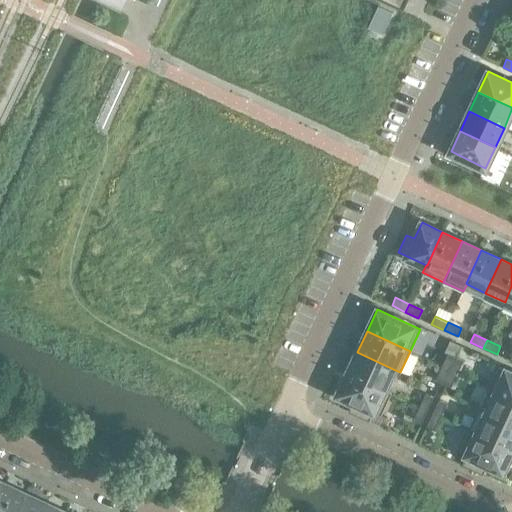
[(393,369),(357,352),(348,372),(384,389),(384,388),(393,369)]
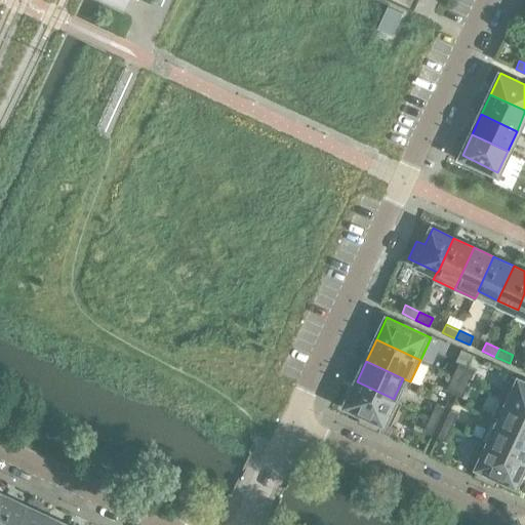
[(460,378),(468,365),(459,362),(453,375),(460,378)]
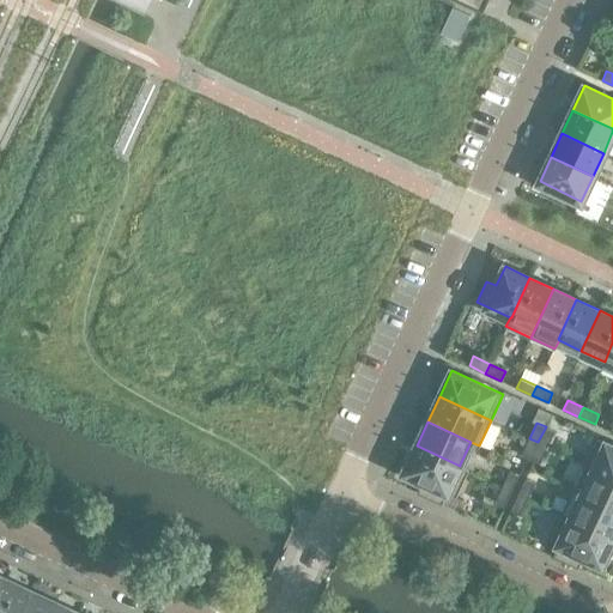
[(554,431),(546,426),(538,442),(547,447),(554,431)]
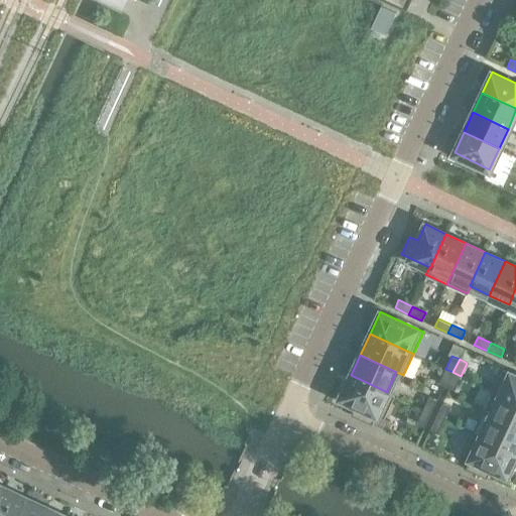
[(446,386),(453,372),(445,369),(438,382),(446,386)]
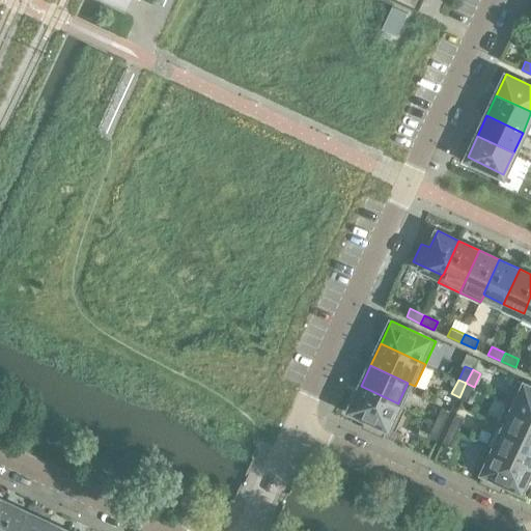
[(530,386),(518,380),(507,402),(530,413),(530,386)]
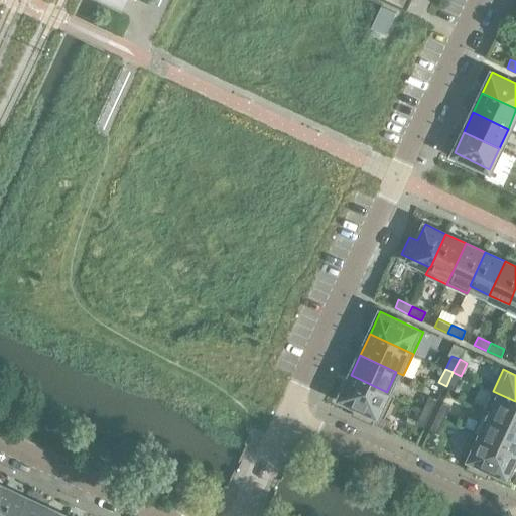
[(455,389),(461,376),(453,372),(446,386),(455,389)]
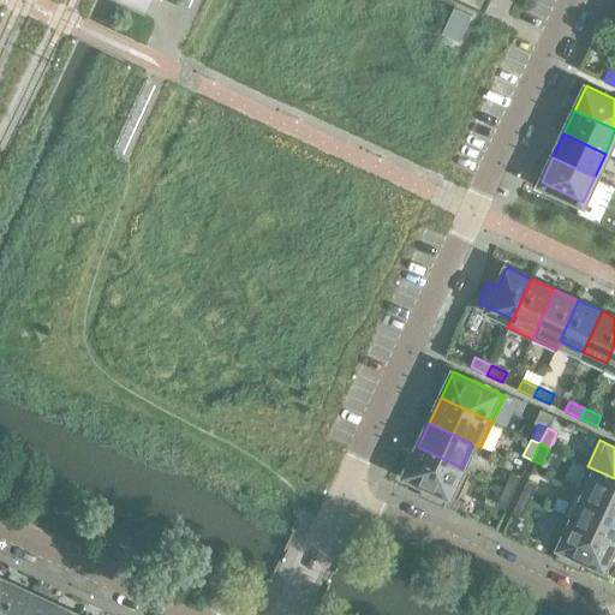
[(470,471),(461,466),(461,467),(418,447),(406,473),(424,482),(418,494),(443,506),(449,494),(458,497),(470,471)]
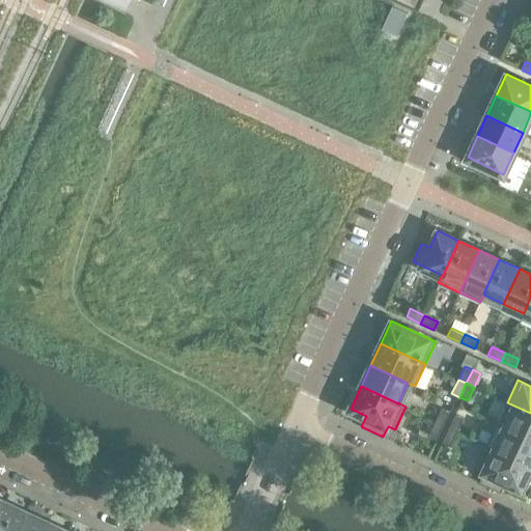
[(530,439),(530,413),(507,402),(497,424),(504,428),(504,427),(530,439)]
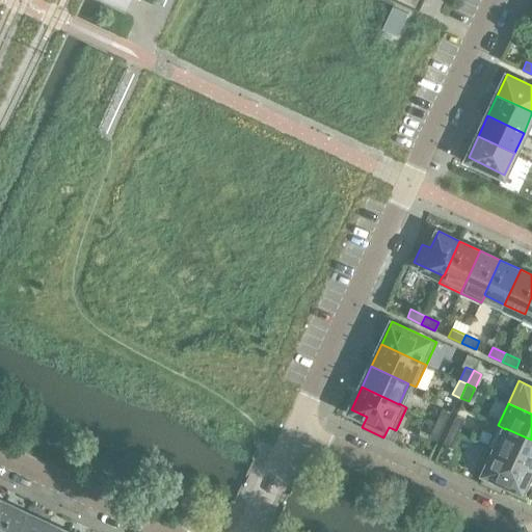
[(443,408),(436,422),(444,426),(451,411),(443,408)]
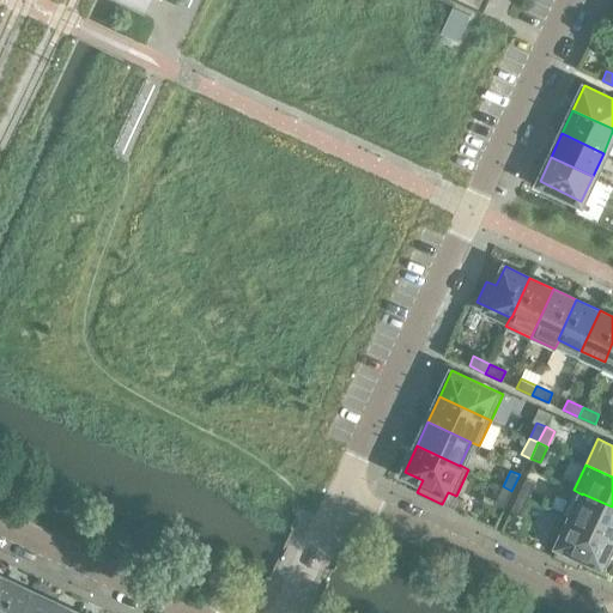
[(526,478),(519,493),(528,498),(535,483),(526,478)]
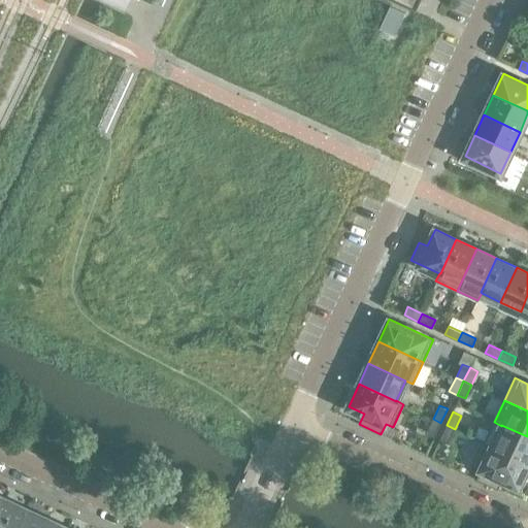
[(434,436),(440,423),(433,419),(426,432),(434,436)]
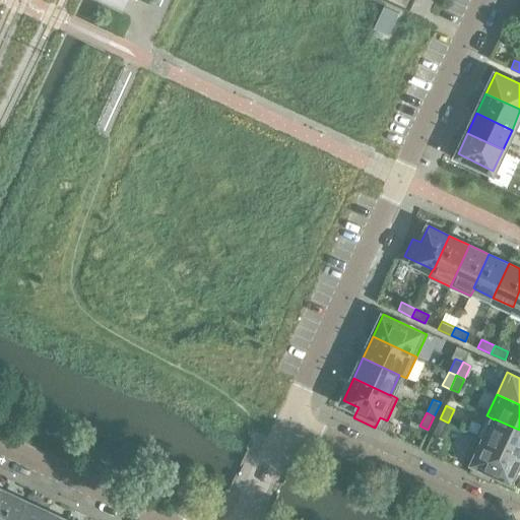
[(442,436),(448,423),(440,418),(434,432),(442,436)]
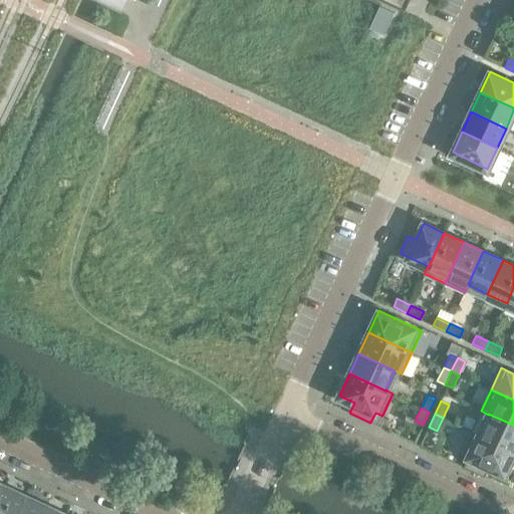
[(513,451),(513,425),(488,414),(488,415),(479,434),(479,435),(513,451)]
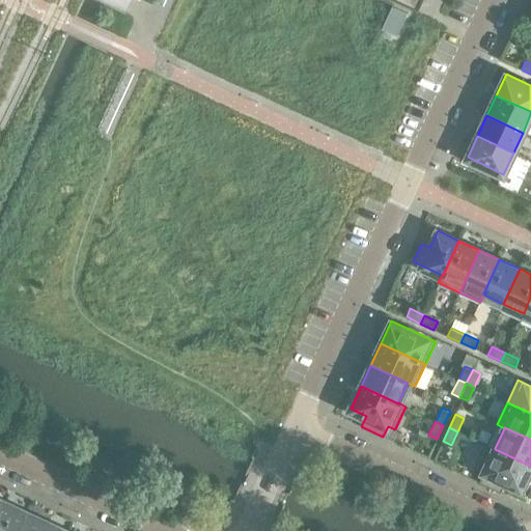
[(522,488),(530,467),(530,466),(495,449),(495,448),(487,444),(476,468),(484,471),(479,481),(501,492),(506,481),(522,488)]
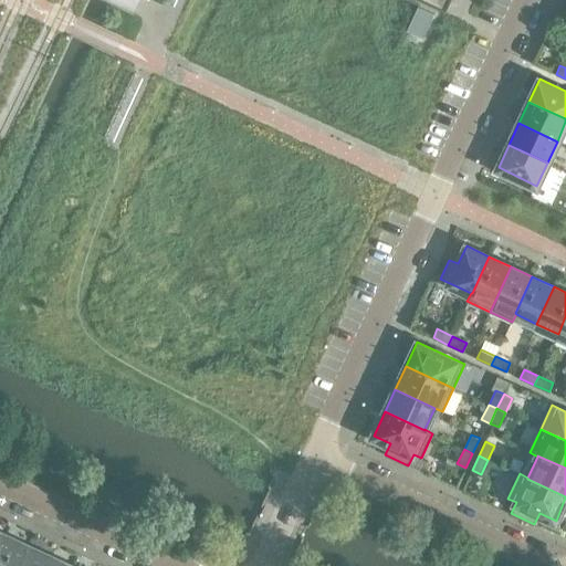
[(0,565),(17,565),(27,545),(3,535),(0,543),(0,565)]
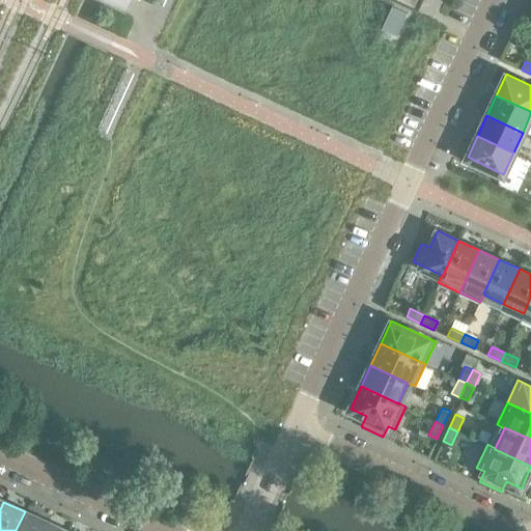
[(42,530),(47,522),(25,511),(16,530),(42,530)]
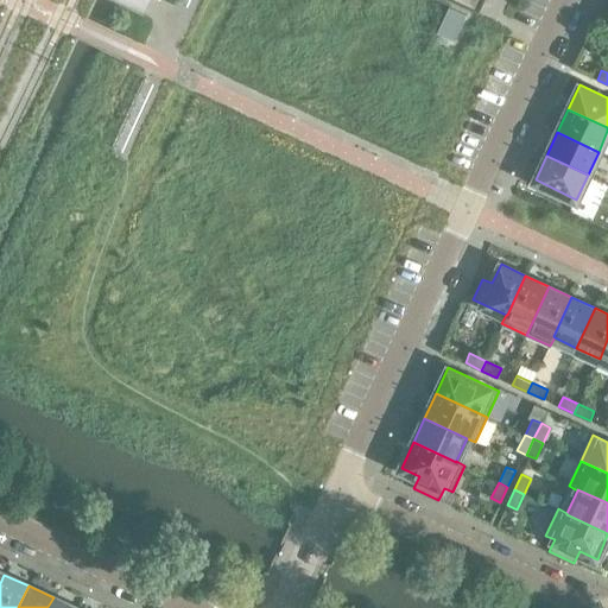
[(75,607),(54,597),(48,607),(75,607)]
